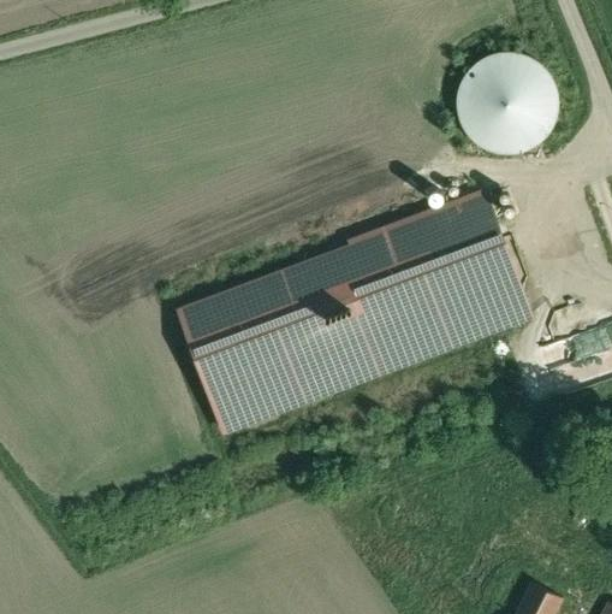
[(458,120),(467,136),(480,148),(497,155),(515,155),(532,151),(546,140),(556,124),(560,107),(558,89),(550,74),(538,60),(523,54),(506,52),(491,54),(476,62),(465,72),(458,87),(456,102),(458,120)]
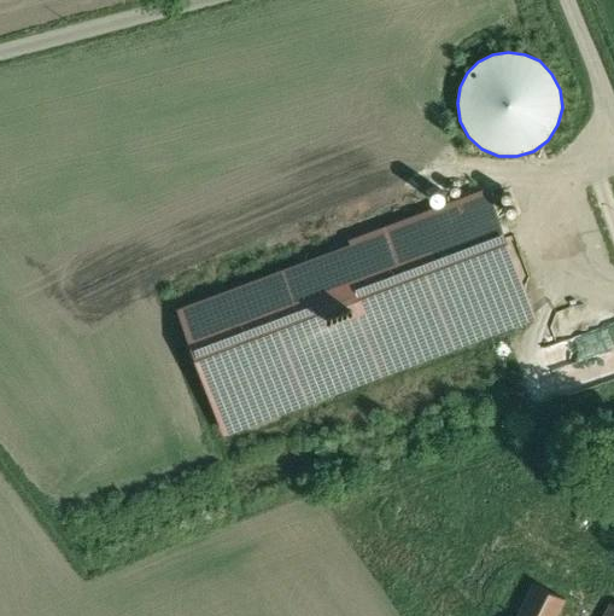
[(485,193),(177,308),(222,429),(530,314),(485,193)]
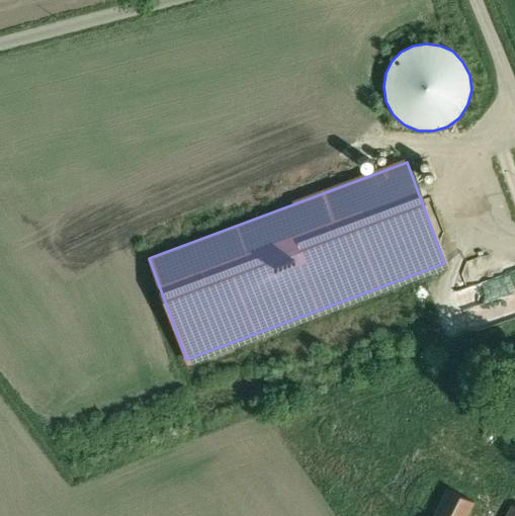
[(514,265),(453,285),(466,329),(514,313),(514,265)]
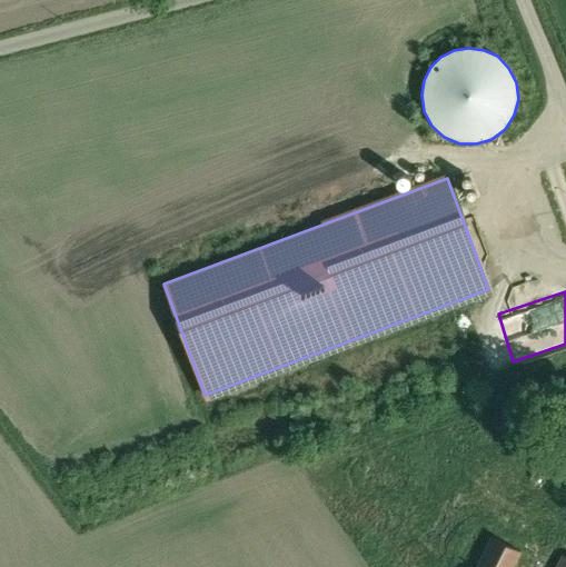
[(508,566),(517,549),(488,535),(473,566),(508,566)]
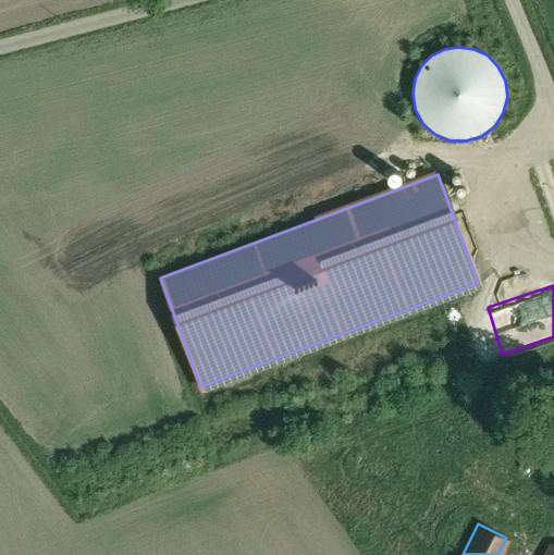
[(553,554),(553,547),(548,545),(543,554),(553,554)]
